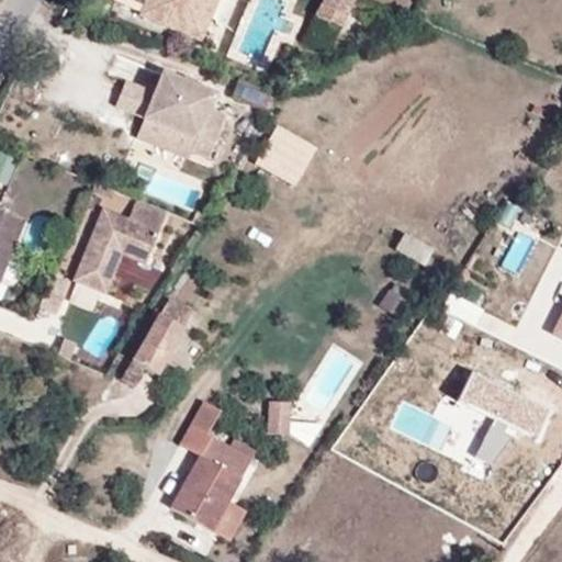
[(214,0),(114,0),(113,3),(199,40),(214,0)]
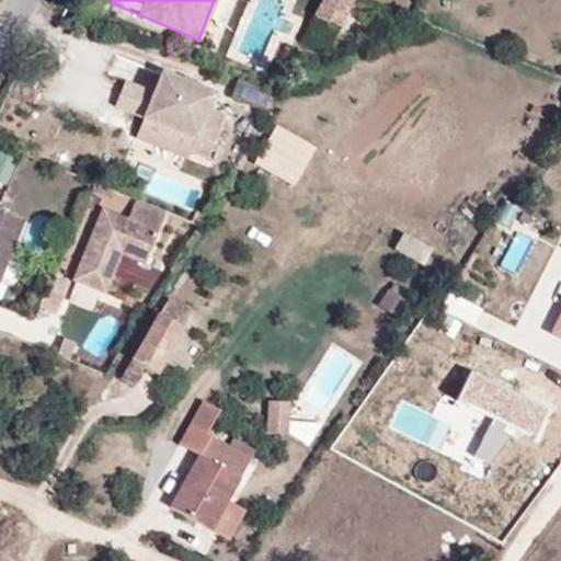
[(350,0),(323,0),(316,18),(339,29),(350,0)]
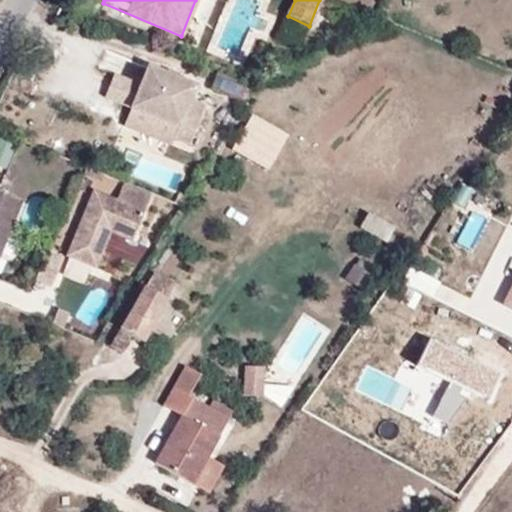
[(195,86),(149,67),(141,85),(131,109),(177,128),(172,139),(188,146),(204,107),(189,101),(195,86)]
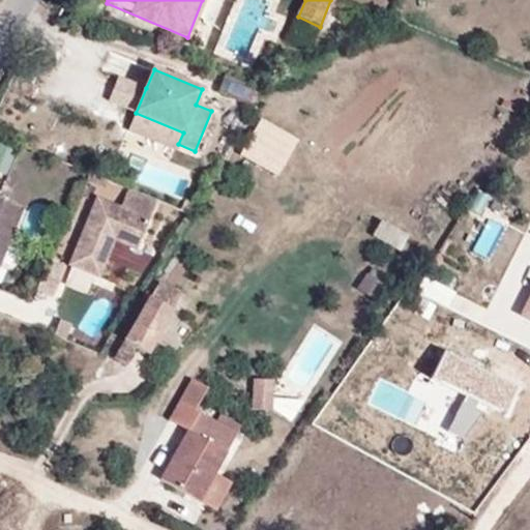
[(146,88),(120,78),(110,101),(136,113),(146,88)]
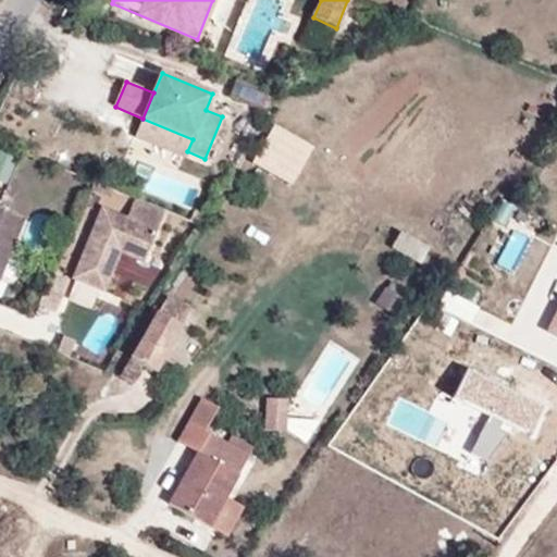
[(267,113),(277,97),(239,82),(232,99),(267,113)]
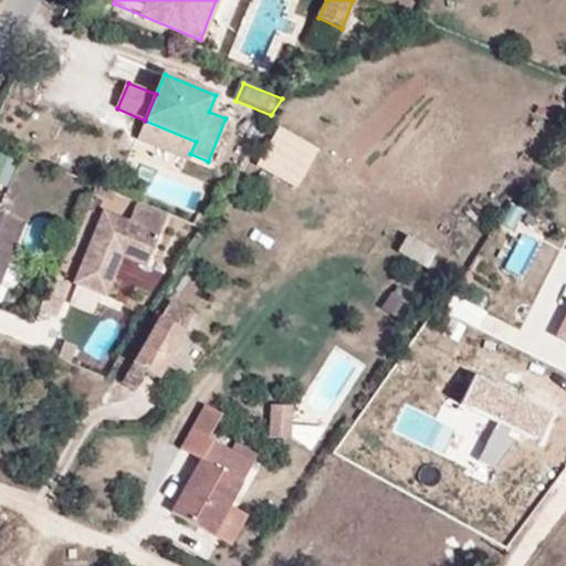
[(145,121),(137,139),(188,160),(190,154),(196,142),(145,121)]
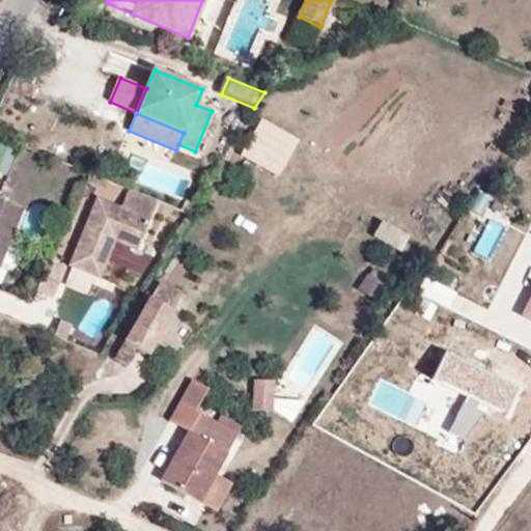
[(244,155),(281,176),(303,139),(266,117),(244,155)]
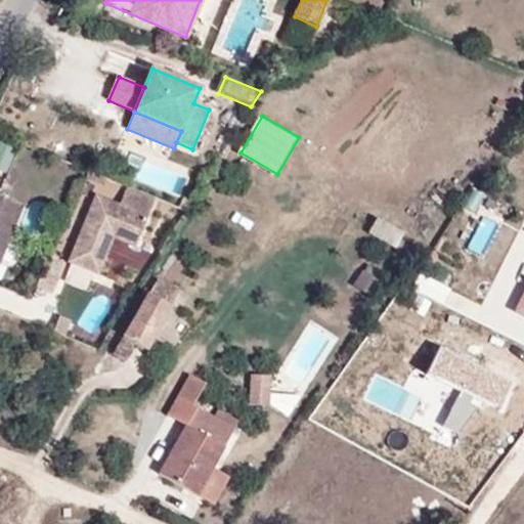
[(156,198),(130,187),(122,206),(98,197),(72,261),(100,273),(115,236),(136,246),(156,198)]
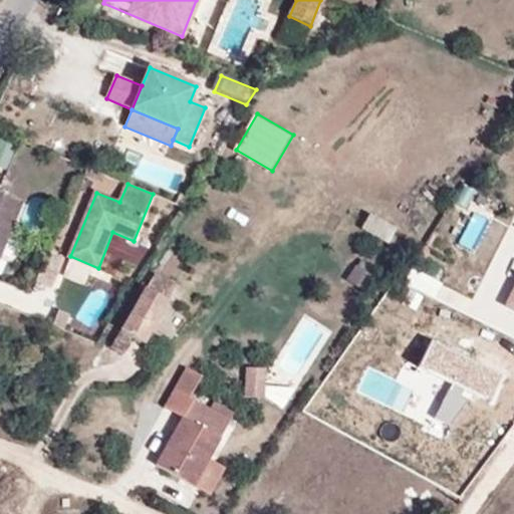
[(0,260),(24,203),(0,192),(0,260)]
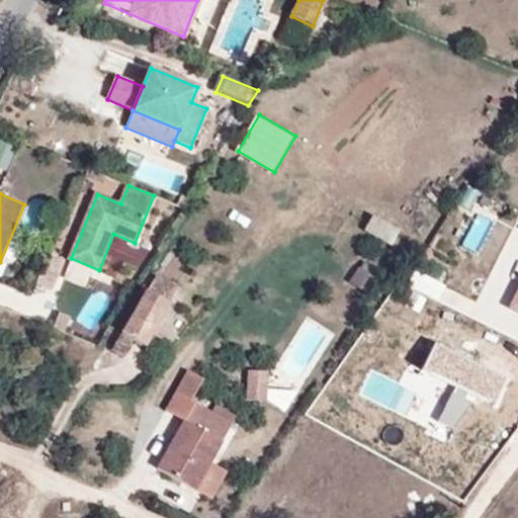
[(364,231),(392,245),(399,232),(372,217),(364,231)]
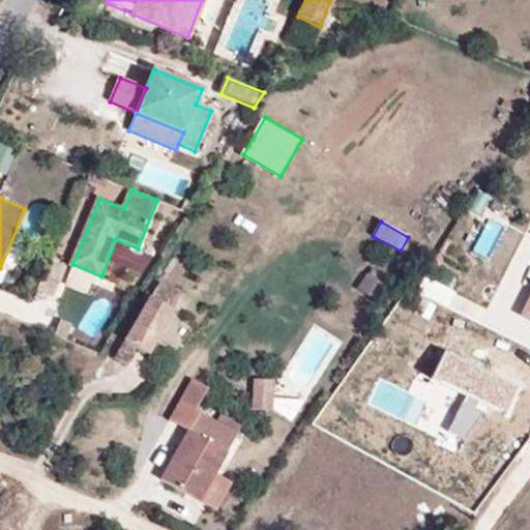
[(63,263),(48,257),(35,288),(50,294),(63,263)]
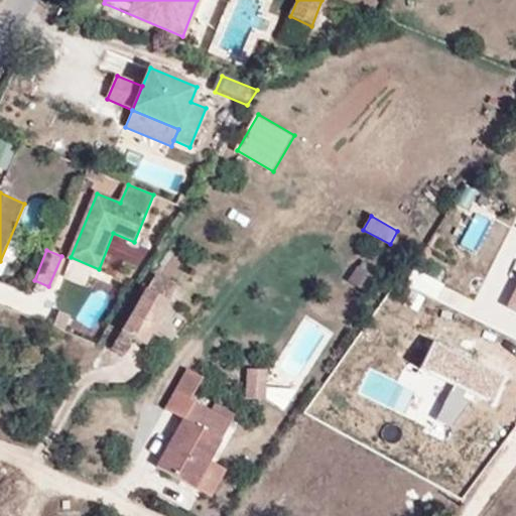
[(358,270),(375,282),(380,275),(363,263),(358,270)]
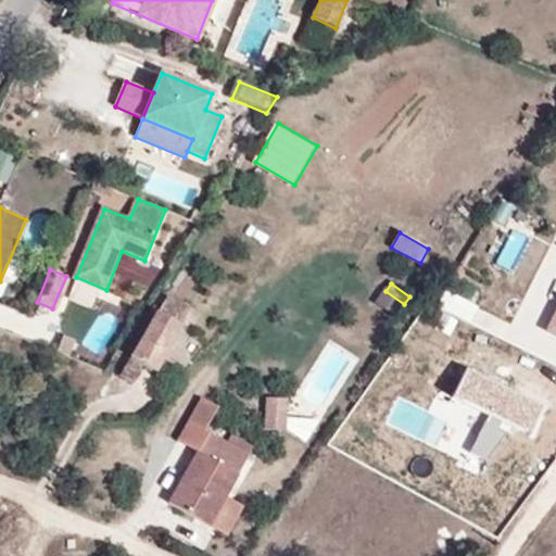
[(395,317),(404,304),(386,291),(377,304),(395,317)]
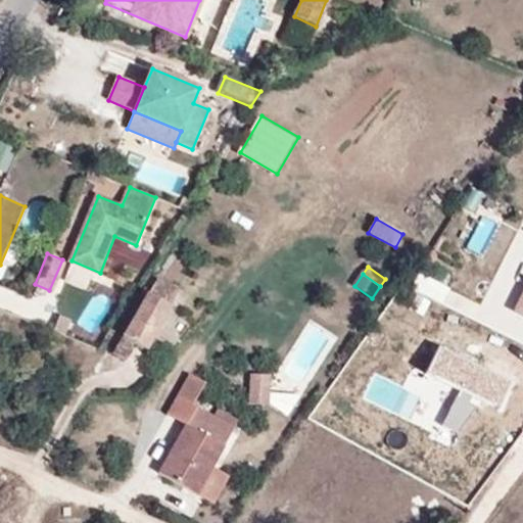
[(178,289),(156,278),(112,354),(123,361),(133,342),(145,349),(178,289)]
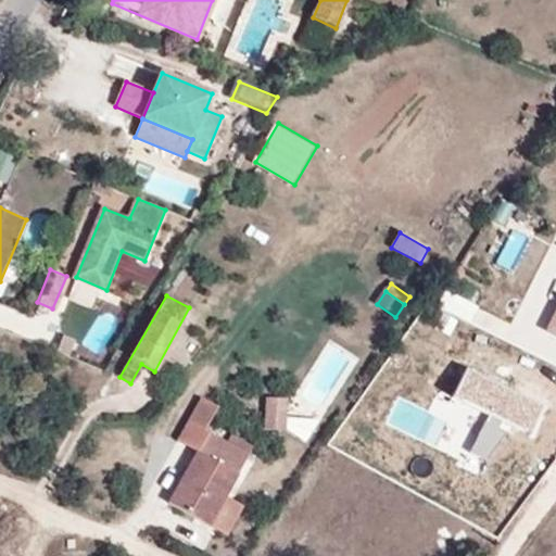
[(457,364),(444,391),(523,430),(535,403),(457,364)]
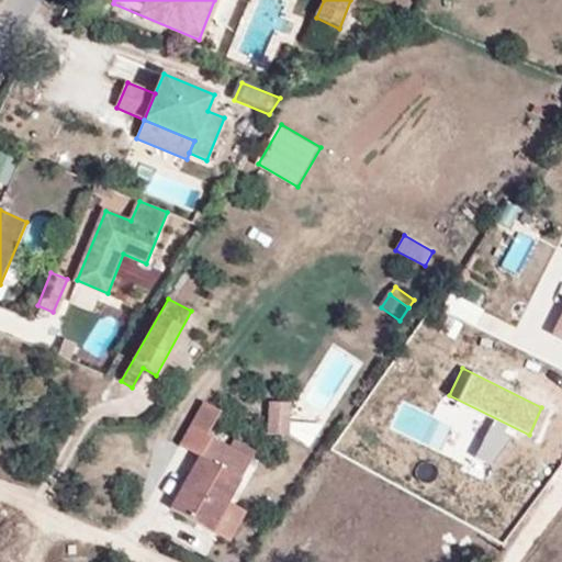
[(251,460),(227,448),(205,436),(220,412),(203,402),(179,445),(200,457),(169,507),(211,531),(214,526),(227,502),(251,460)]
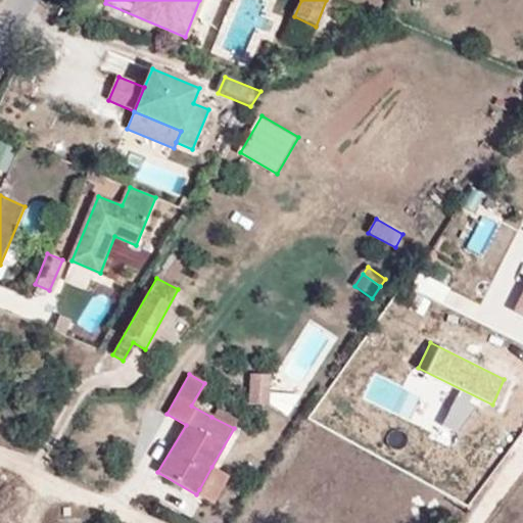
[(251,387),(269,387),(269,376),(251,375),(251,387)]
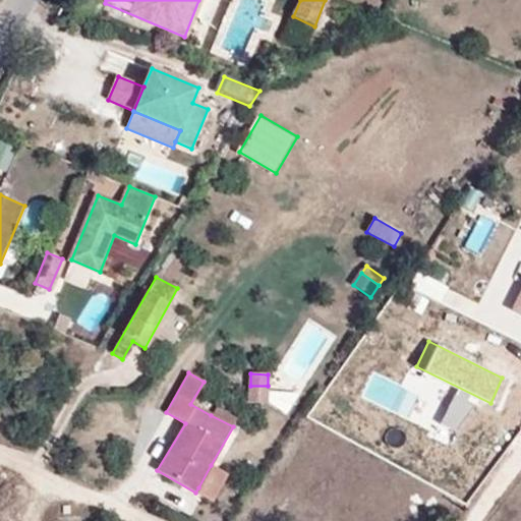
[(267,403),(268,386),(250,386),(249,403),(267,403)]
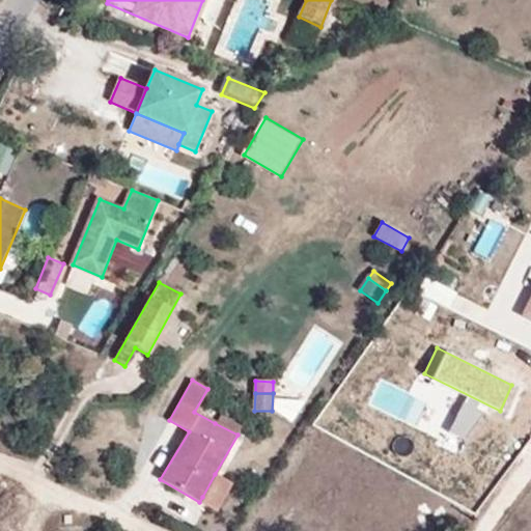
[(220,415),(215,423),(238,435),(240,427),(220,415)]
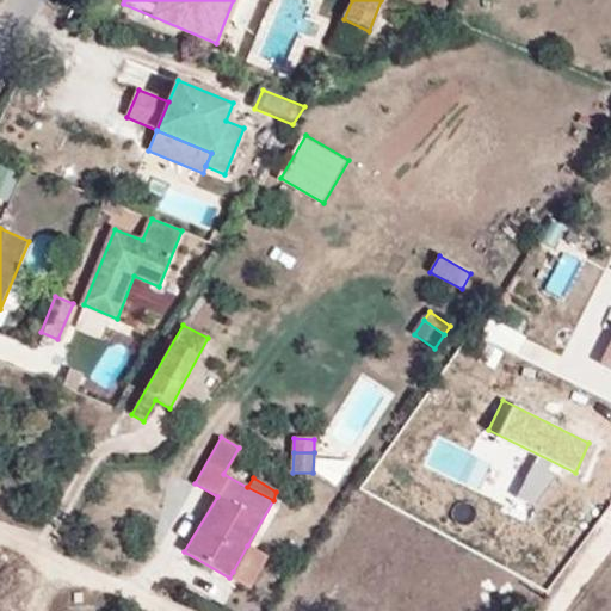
[(247,545),(233,572),(247,580),(263,553),(247,545)]
